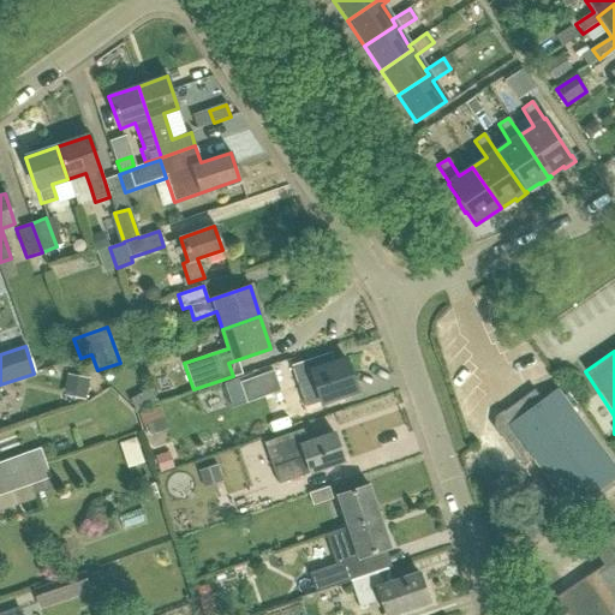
[(333,364),(329,353),(291,365),(296,383),(312,377),(321,402),(356,390),(345,360),(333,364)]
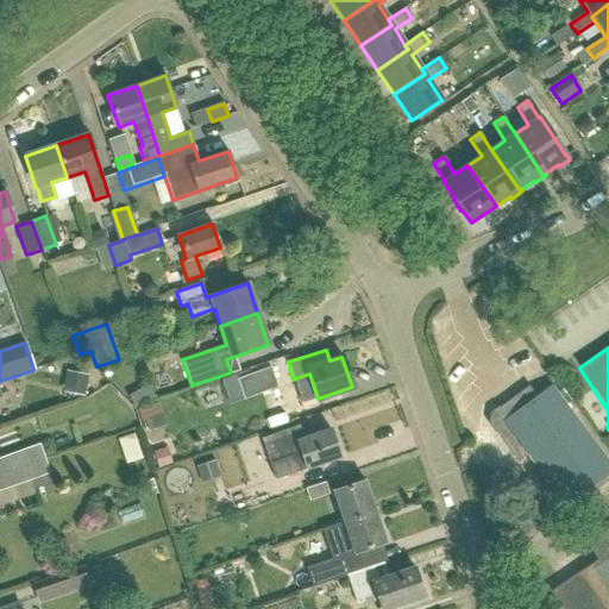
[(270,368),(237,380),(244,400),(277,388),(270,368)]
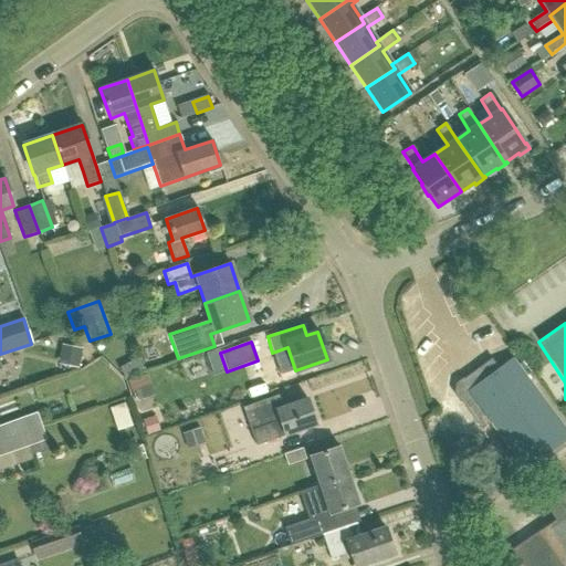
[(516,365),(512,358),(498,368),(491,358),(463,379),(464,383),(459,386),(458,395),(462,400),(459,402),(467,412),(481,430),(490,423),(525,470),(565,439),(565,431),(525,376),(530,373),(522,362),(516,365)]
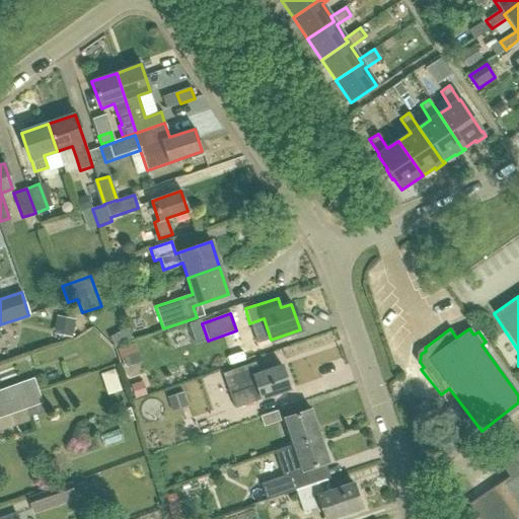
[(135,345),(115,351),(119,361),(138,355),(135,345)]
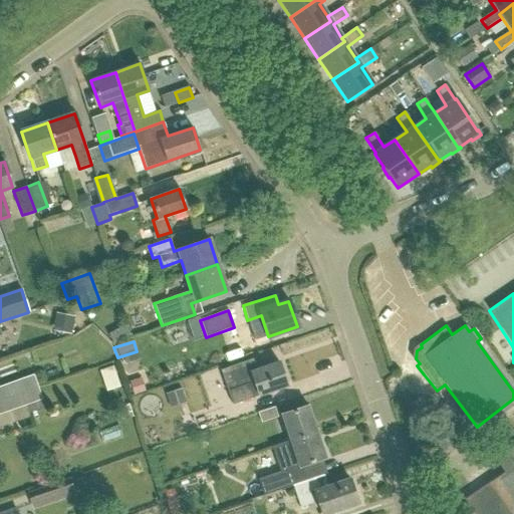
[(252,358),(220,370),(232,405),(259,396),(287,386),(279,362),(256,370),(252,358)]
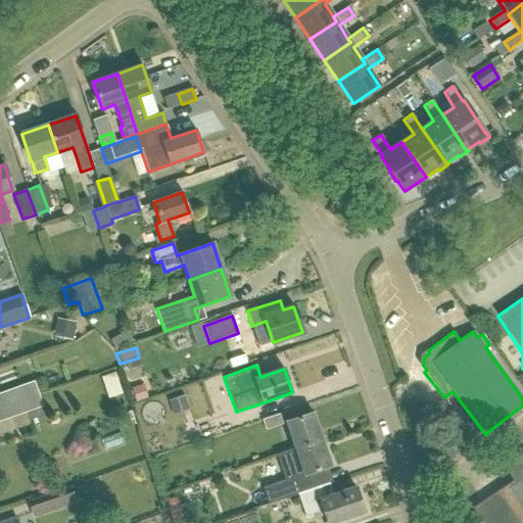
[(115,374),(102,379),(108,399),(122,395),(115,374)]
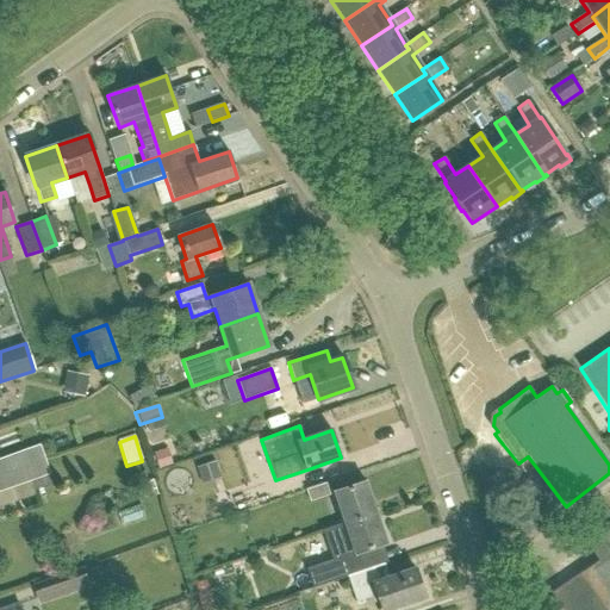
[(0,473),(44,459),(39,444),(0,459),(0,473)]
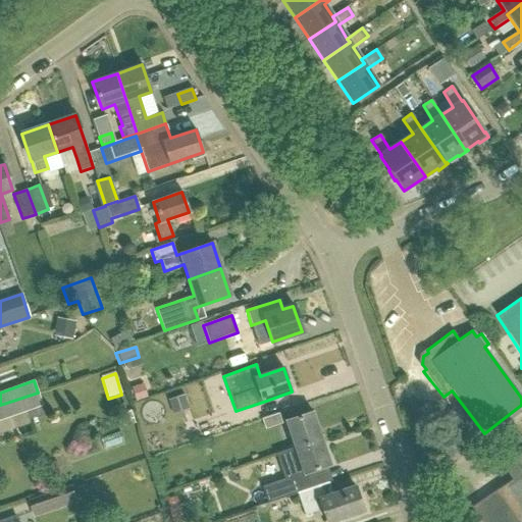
[(143,384),(131,387),(136,402),(148,399),(143,384)]
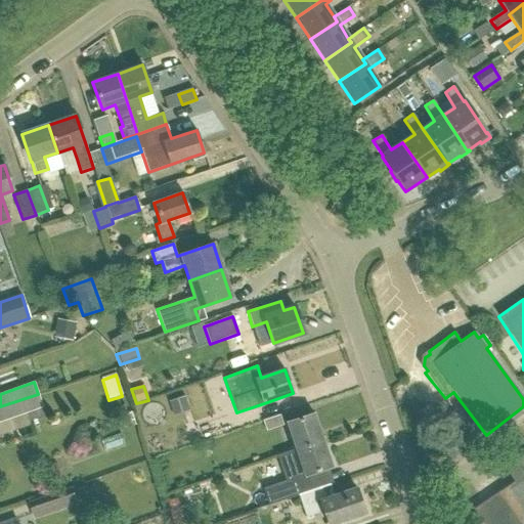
[(0,422),(43,407),(38,394),(0,406),(0,422)]
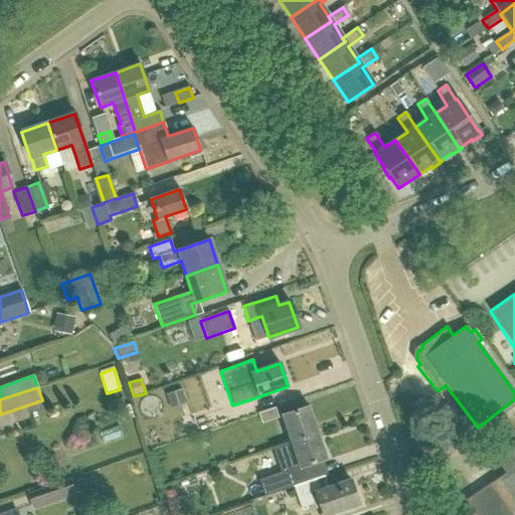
[(182,390),(166,395),(170,410),(186,405),(182,390)]
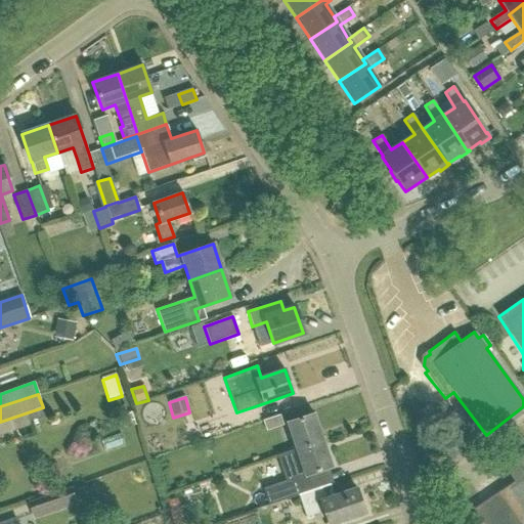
[(295,449),(322,440),(313,413),(287,423),(295,449)]
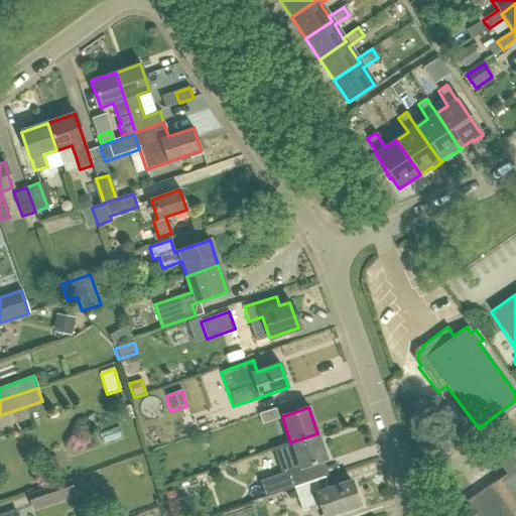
[(262,424),(278,418),(275,408),(258,414),(262,424)]
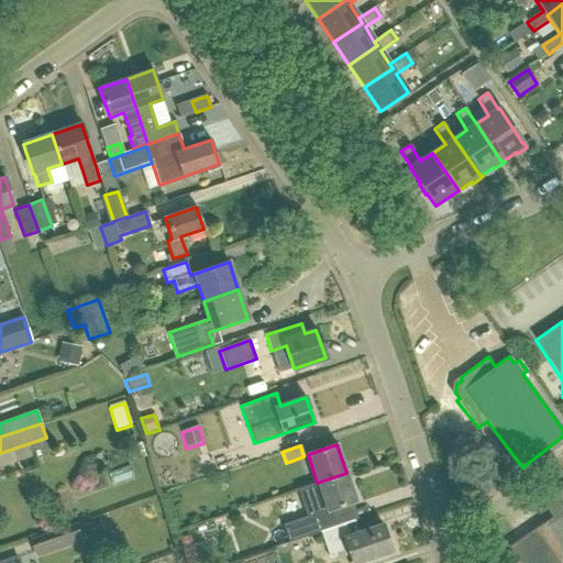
[(97,465),(99,477),(125,472),(123,460),(97,465)]
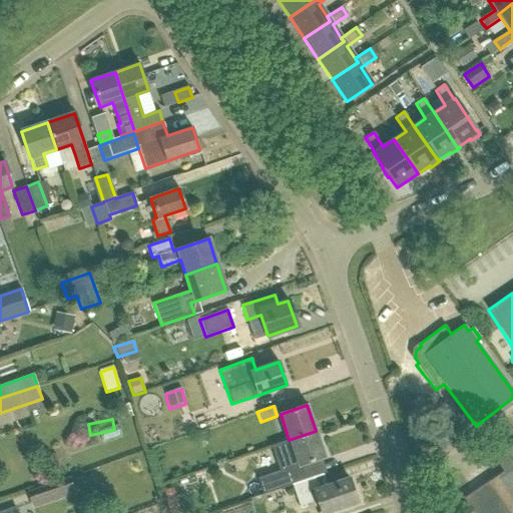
[(310,463),(325,458),(316,431),(289,440),(274,446),(284,474),(261,482),(266,494),(292,485),(315,478),(310,463)]
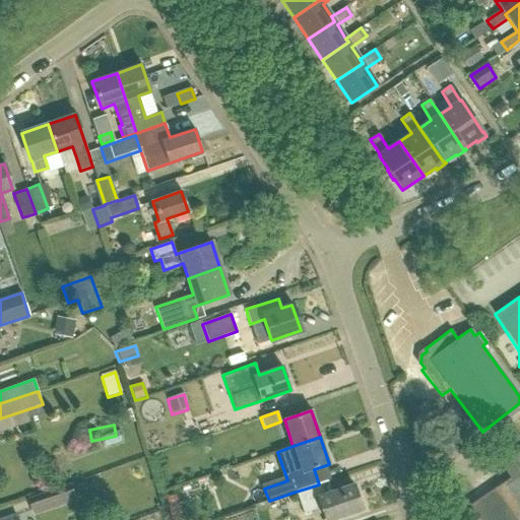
[(519,519),(519,454),(512,459),(513,460),(504,466),(512,478),(471,506),(475,519),(519,519)]
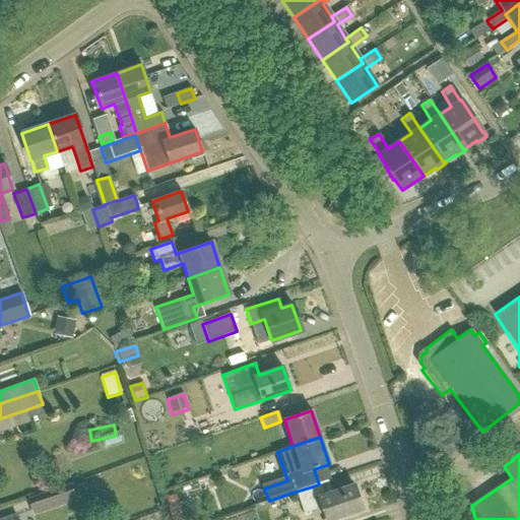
[(78,471),(65,474),(68,489),(81,485),(78,471)]
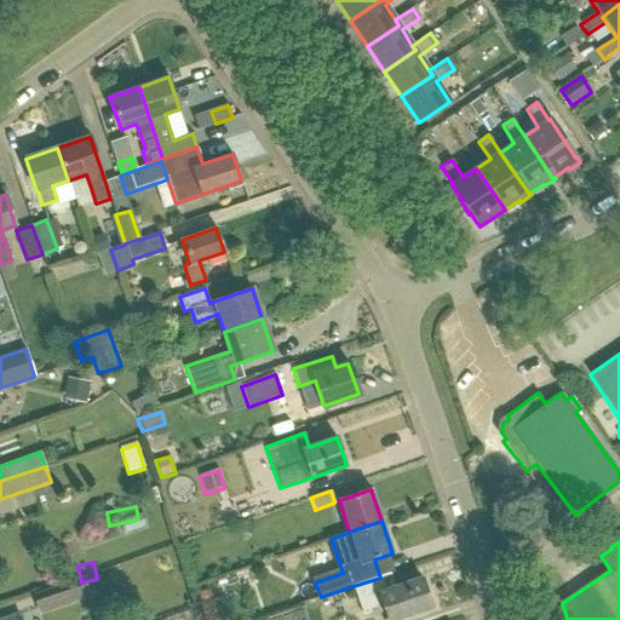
[(210,619),(197,575),(185,579),(196,619),(210,619)]
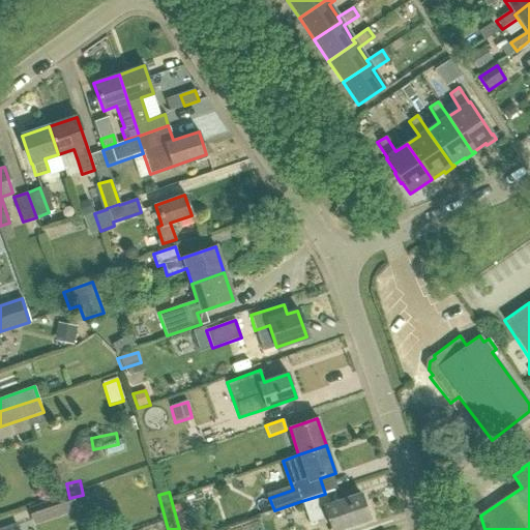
[(329,505),(325,494),(301,501),(308,524),(327,518),(330,529),(340,529),(369,521),(360,494),(329,505)]
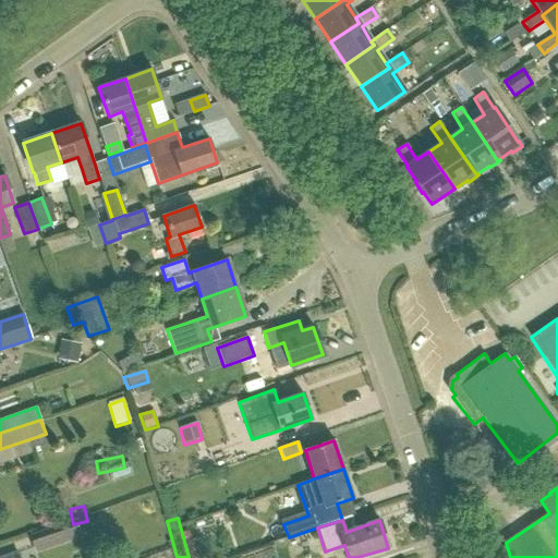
[(63,538),(62,537),(58,525),(29,535),(34,549),(63,538)]
